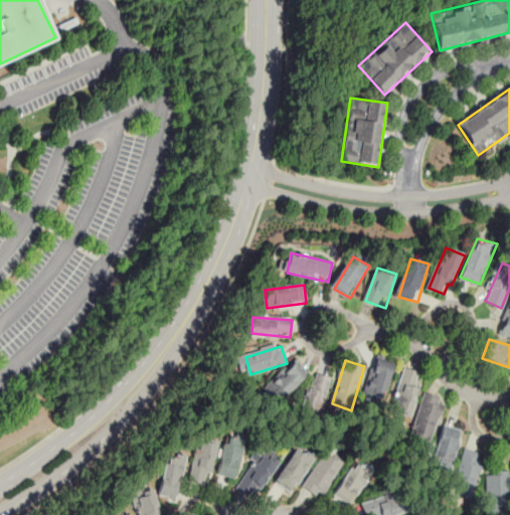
[(395,366),(378,360),(366,393),(382,399),(395,366)]
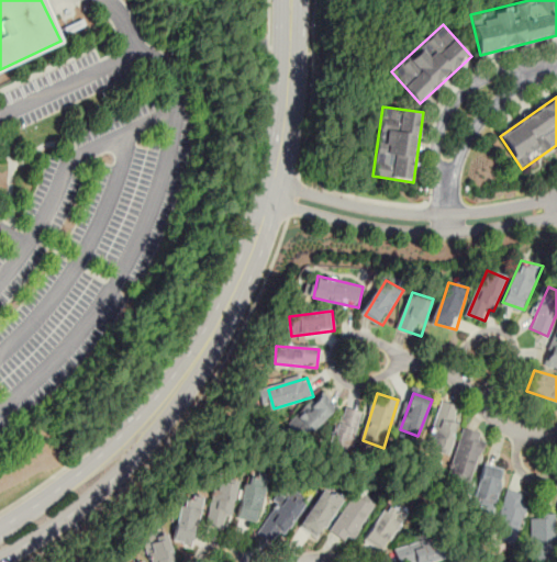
[(297,424),(312,437),(336,408),(321,395),(297,424)]
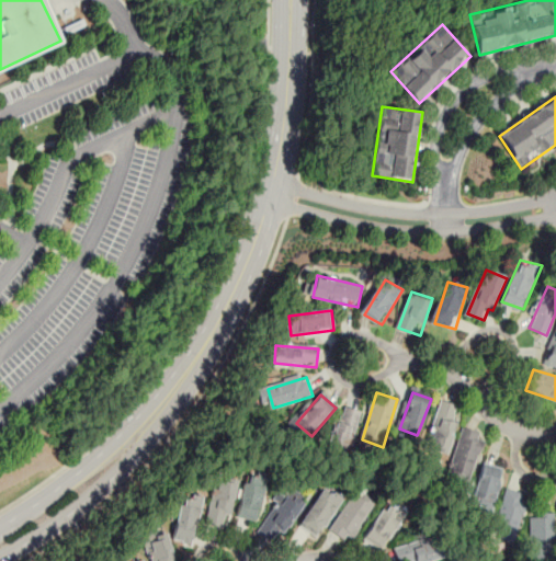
[(449,455),(461,408),(442,403),(430,449),(449,455)]
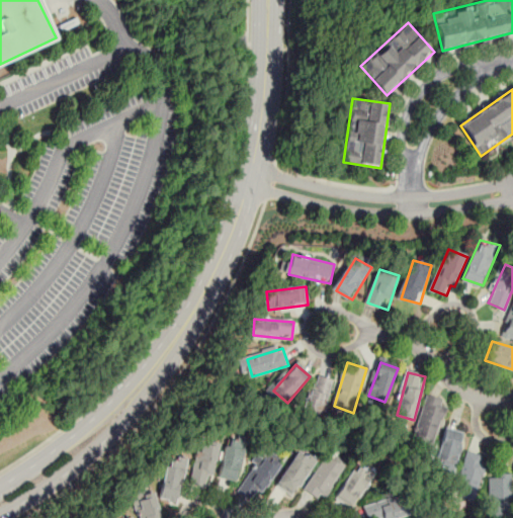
[(320,375),(334,379),(323,424),(302,417),(311,385),(316,386),(320,375)]
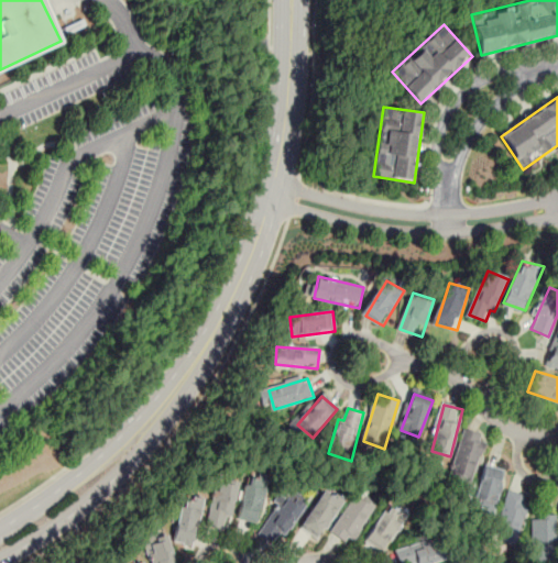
[(489,438),(468,431),(451,478),(472,485),(489,438)]
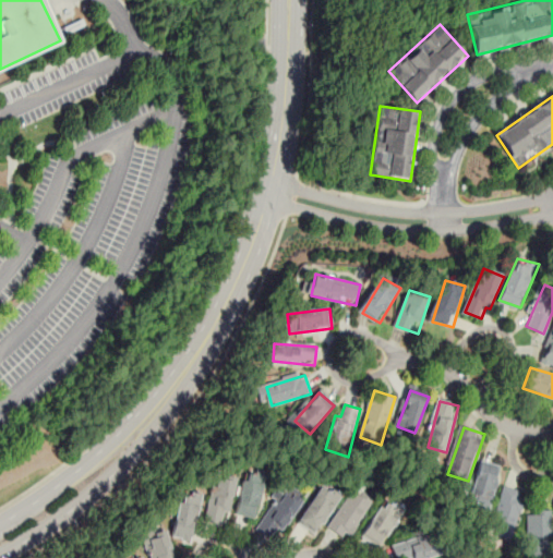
[(470,502),(491,509),(505,469),(484,461),(470,502)]
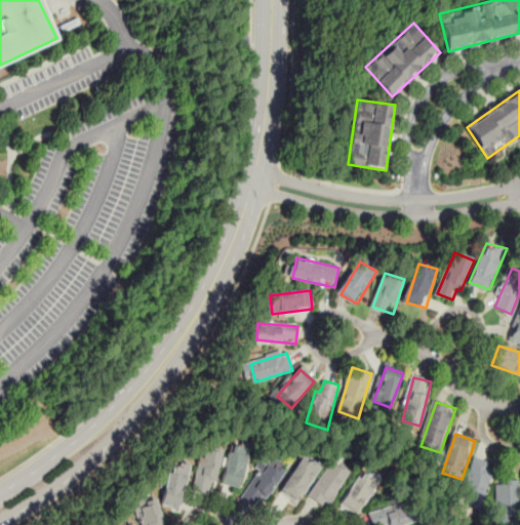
[(225,482),(244,486),(251,450),(232,446),(225,482)]
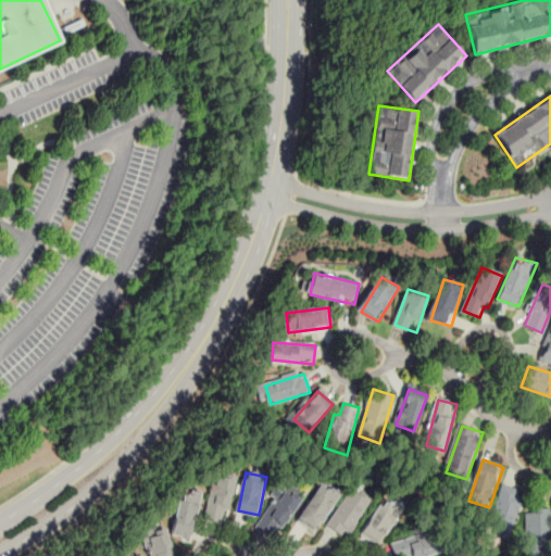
[(208,520),(229,523),(237,477),(215,474),(208,520)]
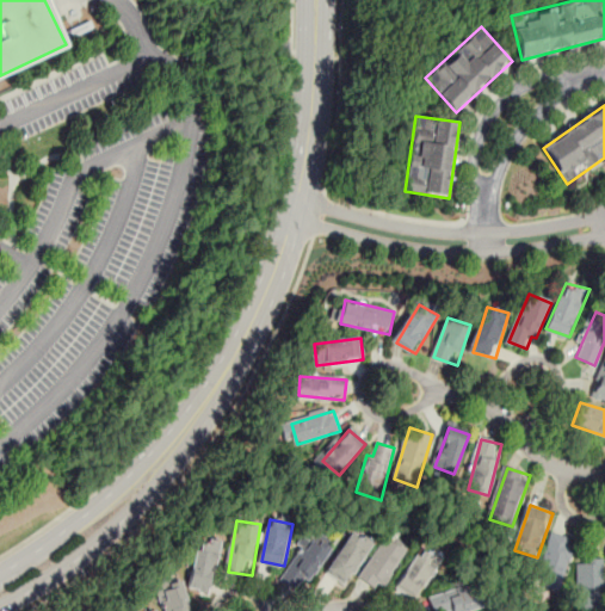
[(331,572),(349,585),(375,545),(357,532),(331,572)]
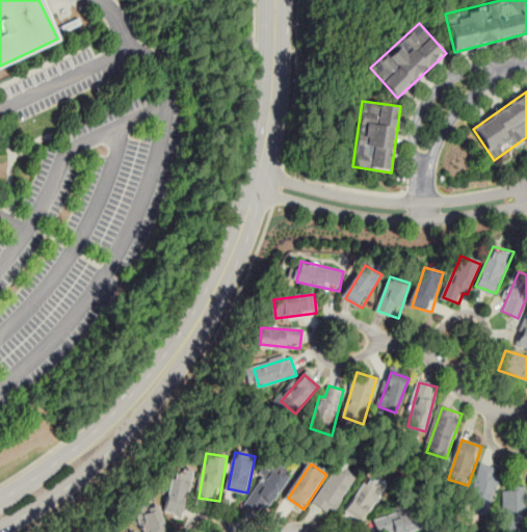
[(504,470),(483,463),(471,504),(492,510),(504,470)]
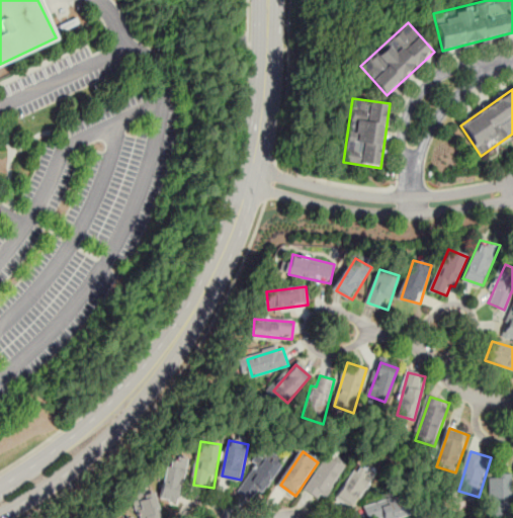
[(309,491),(328,501),(348,464),(329,454),(309,491)]
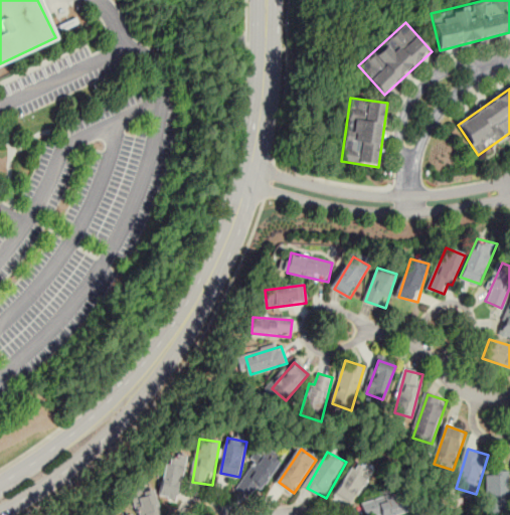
[(263,494),(281,464),(262,453),(243,482),(263,494)]
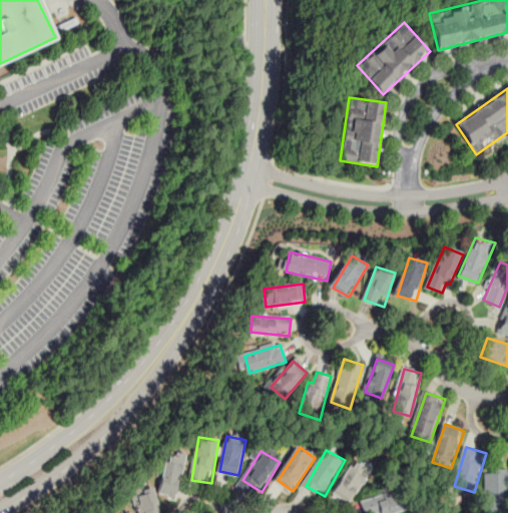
[(162,490),(181,492),(186,456),(167,453),(162,490)]
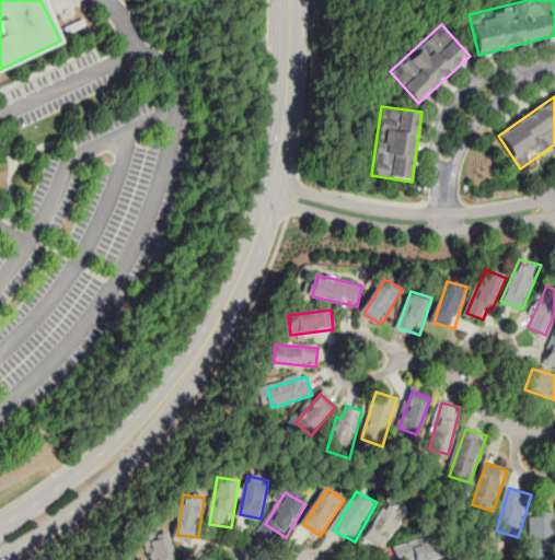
[(407,512),(390,502),(368,540),(385,550),(407,512)]
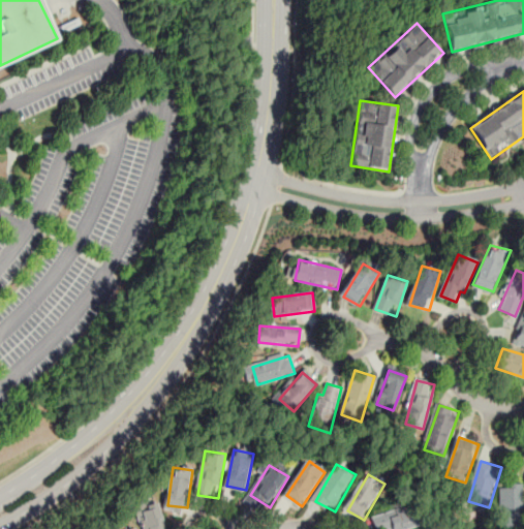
[(523,485),(502,485),(502,528),(523,528),(523,485)]
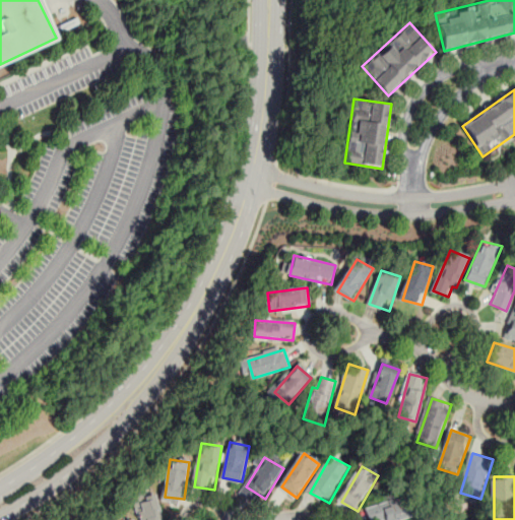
[(136,500),(142,519),(163,519),(154,494),(136,500)]
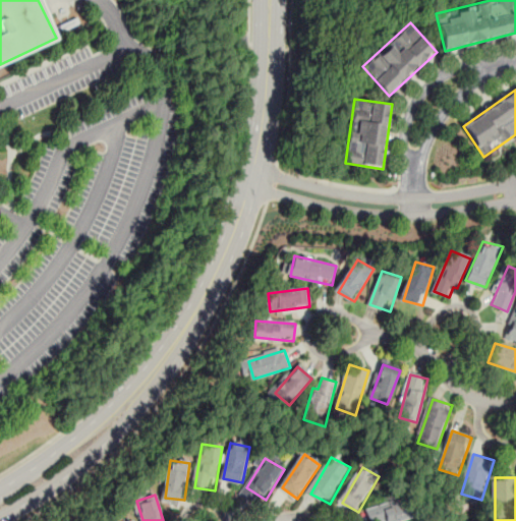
[(399,520),(411,517),(405,500),(370,512),(374,520),(399,520)]
